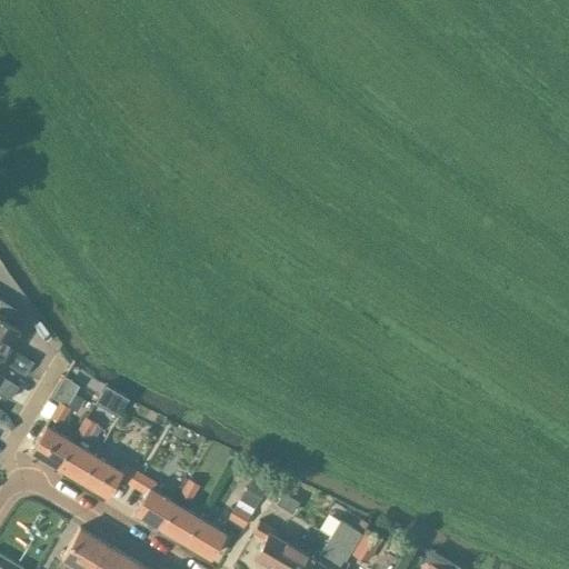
[(32,362),(9,348),(19,330),(6,321),(13,309),(0,300),(0,351),(3,353),(0,360),(1,360),(25,375),(32,362)]
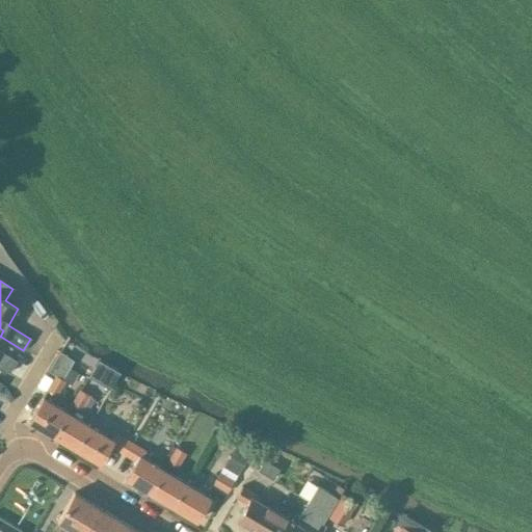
[(17,362),(0,351),(0,338),(1,337),(0,337),(3,330),(0,328),(0,368),(9,374),(17,362)]
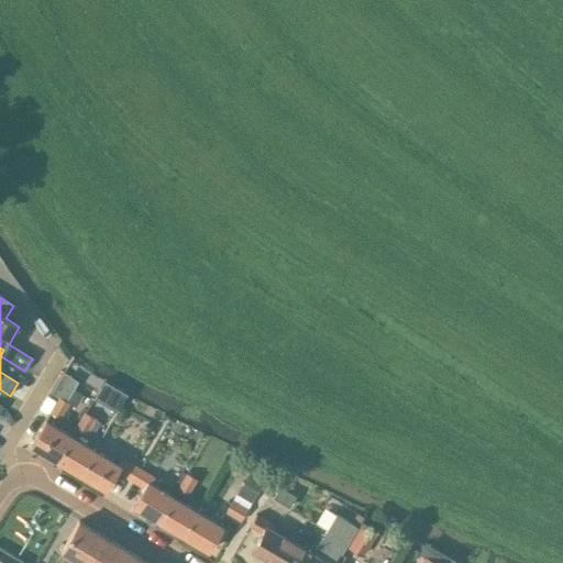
[(59,418),(69,403),(58,397),(50,412),(59,418)]
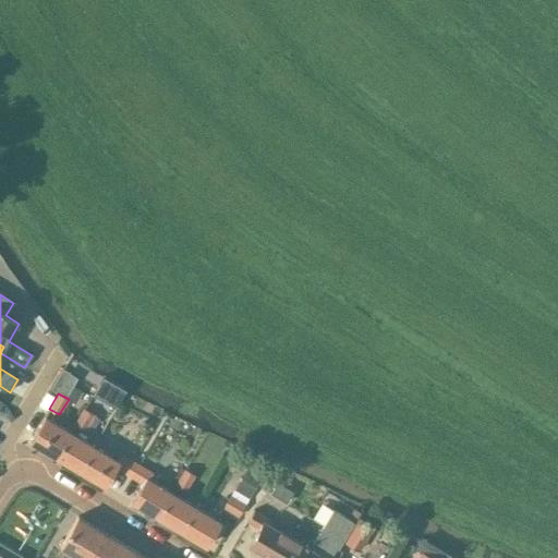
[(83,409),(74,424),(85,429),(93,415),(83,409)]
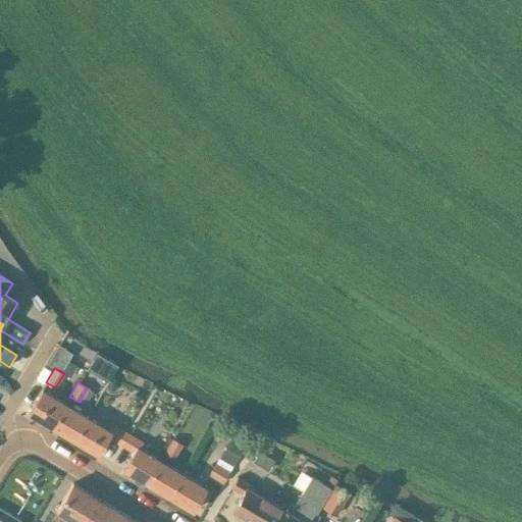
[(29,413),(49,425),(63,403),(42,390),(29,413)]
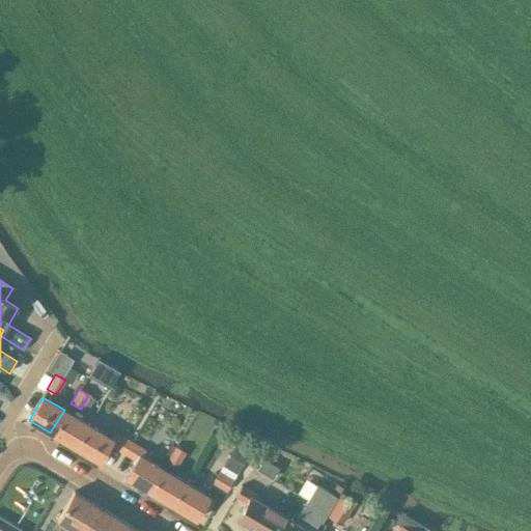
[(137,413),(142,410),(142,403),(137,400),(132,403),(132,410),(137,413)]
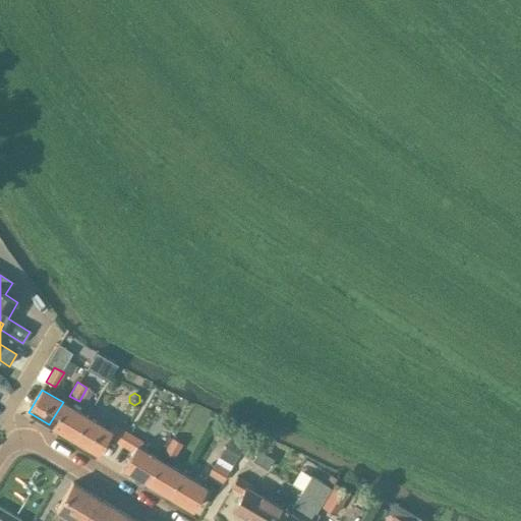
[(84,414),(63,402),(49,424),(70,438),(84,414)]
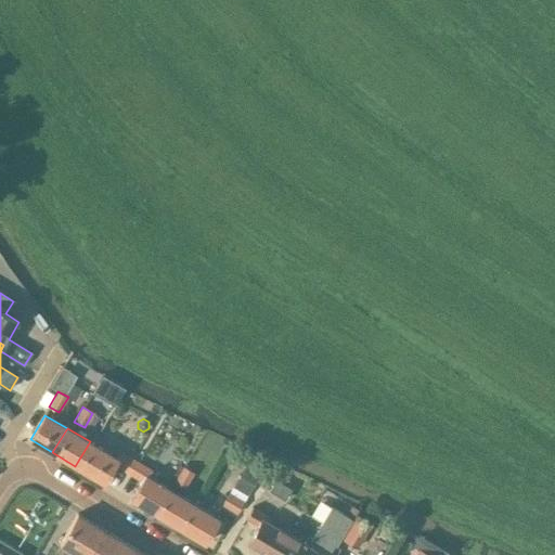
[(90,441),(75,466),(104,483),(115,466),(125,472),(132,459),(118,450),(115,456),(90,441)]
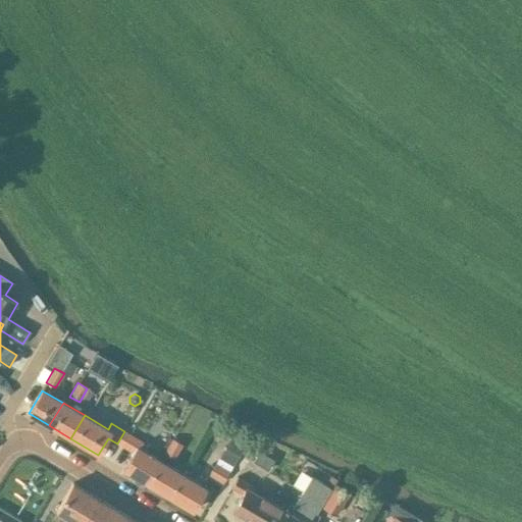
[(122,469),(146,483),(160,461),(141,449),(144,444),(129,434),(122,447),(133,453),(122,469)]
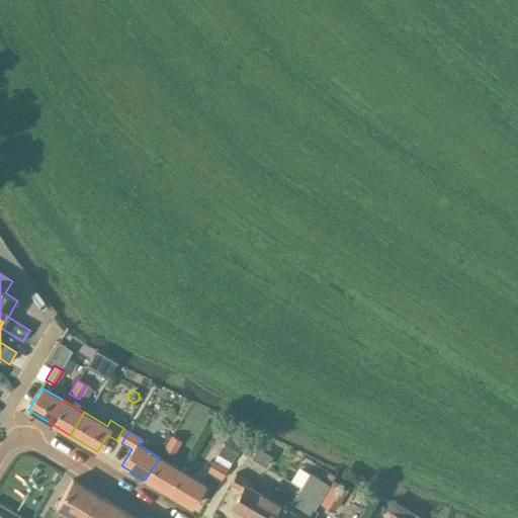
[(217,454),(231,462),(243,441),(229,433),(217,454)]
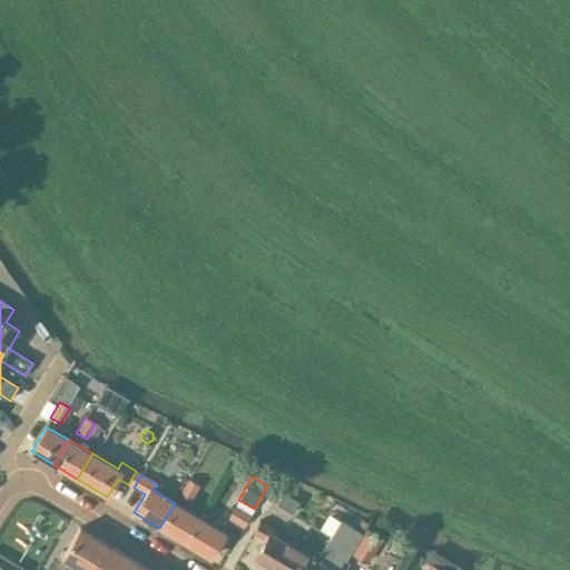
[(178,494),(190,501),(199,485),(187,479),(178,494)]
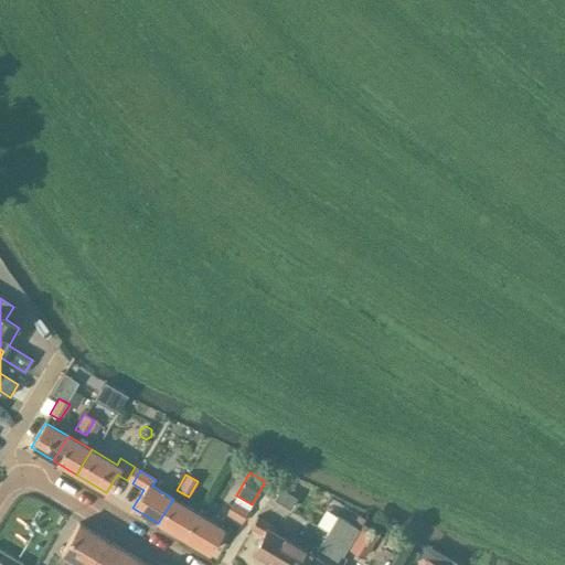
[(274,500),(290,510),(297,498),(280,488),(274,500)]
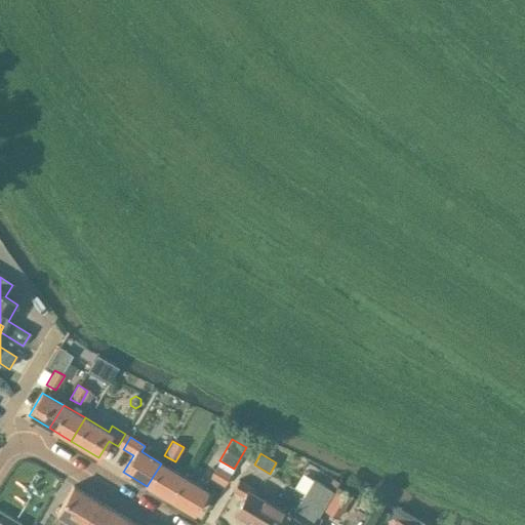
[(170,499),(184,477),(161,463),(147,486),(170,499)]
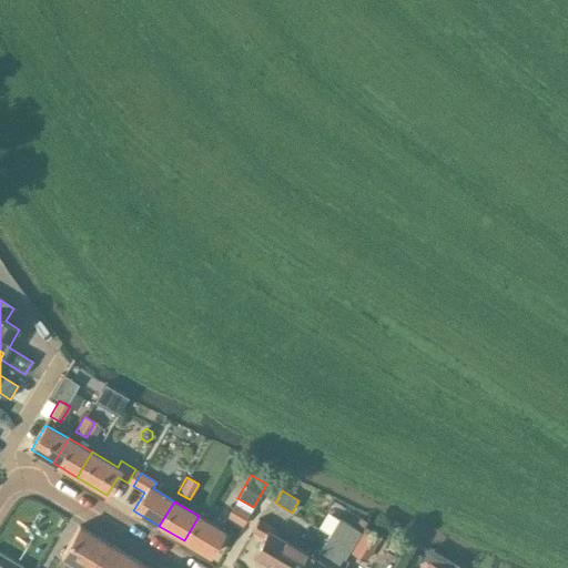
[(251,513),(235,504),(227,517),(243,526),(251,513)]
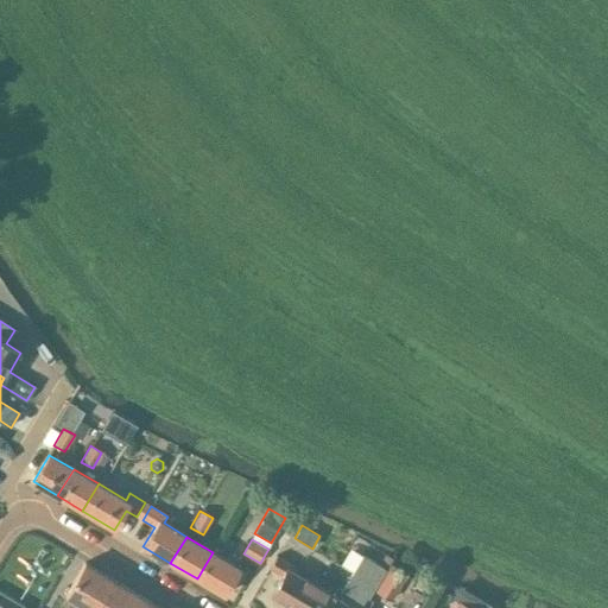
[(213,552),(197,578),(225,595),(240,569),(213,552)]
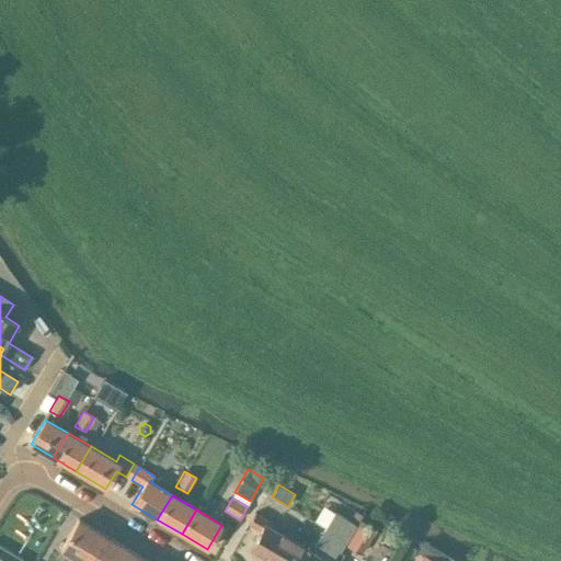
[(255,513),(248,525),(260,531),(250,549),(268,560),(279,560),(293,540),(268,527),(272,523),(255,513)]
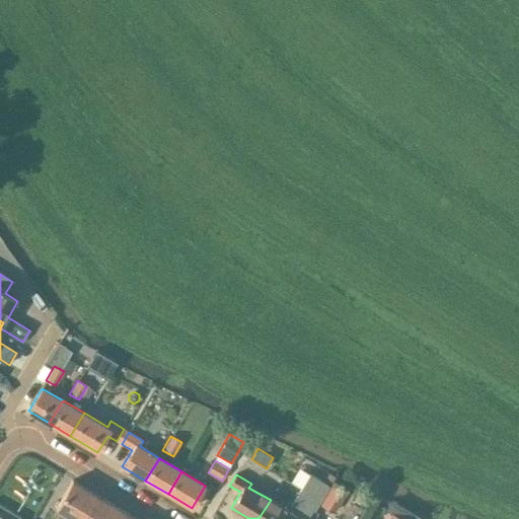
[(271,500),(258,518),(305,518),(307,516),(311,510),(313,512),(328,487),(322,483),(309,474),(288,511),(271,500)]
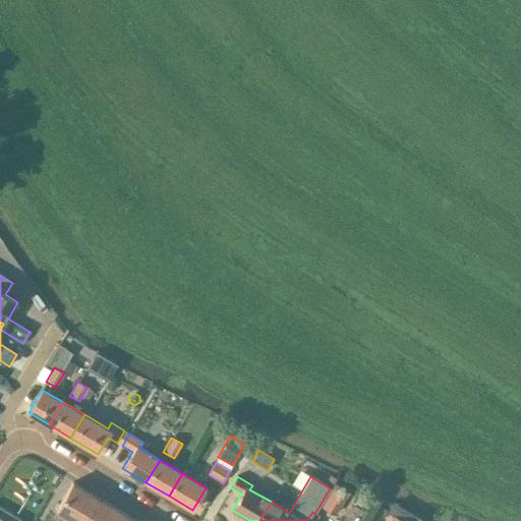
[(79,520),(95,496),(72,482),(55,511),(67,518),(65,520),(79,520)]
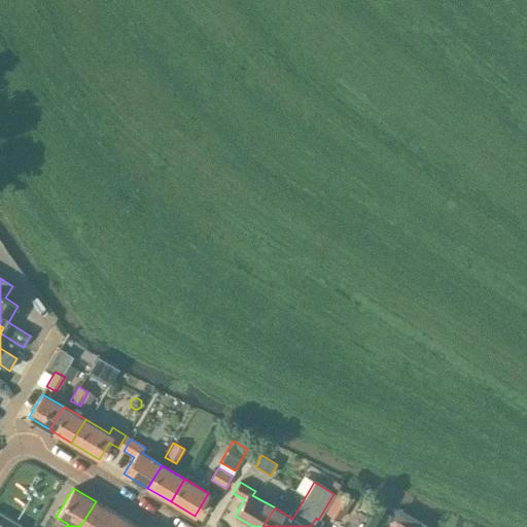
[(339,521),(353,497),(338,489),(324,512),(339,521)]
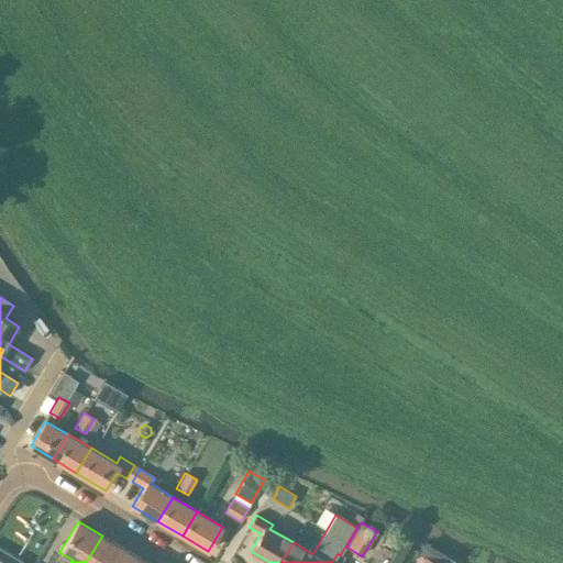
[(86,562),(118,562),(127,550),(102,536),(86,562)]
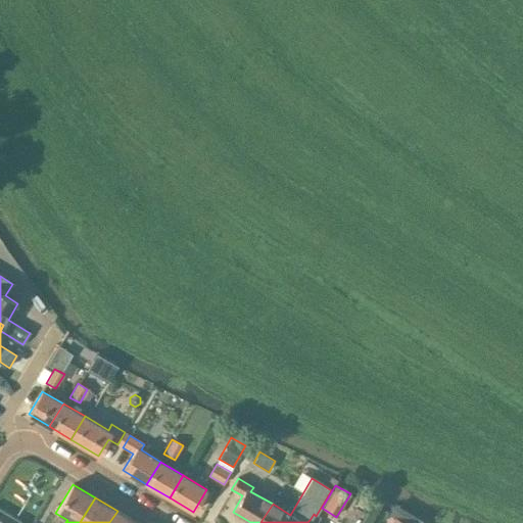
[(0,522),(20,522),(21,522),(0,509),(0,522)]
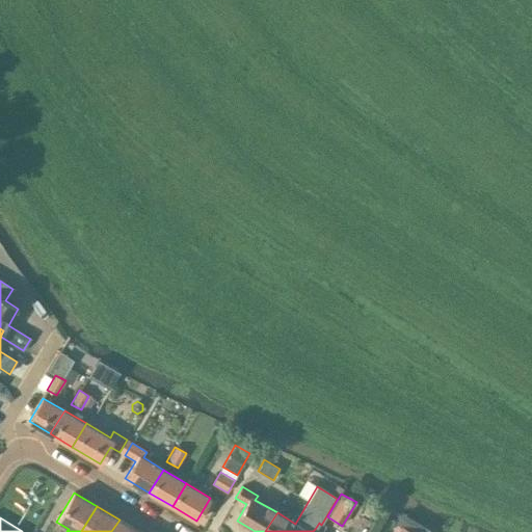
[(140,531),(120,520),(111,531),(140,531)]
